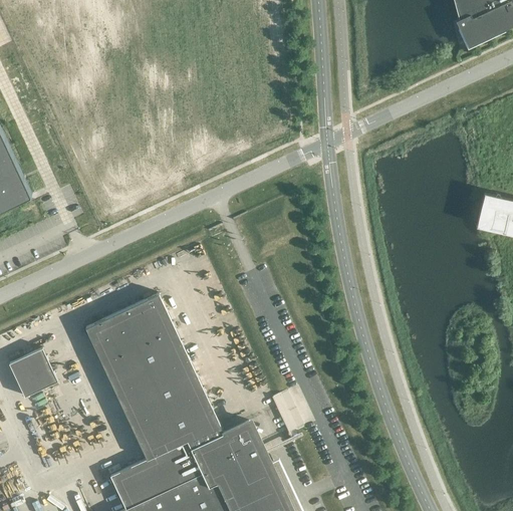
[(512,0),(452,0),(460,25),(457,26),(468,48),(510,28),(509,26),(512,24),(512,0)]
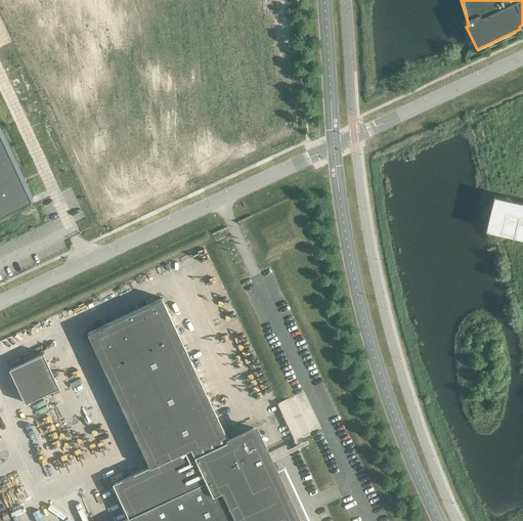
[(0,216),(32,201),(0,132),(0,216)]
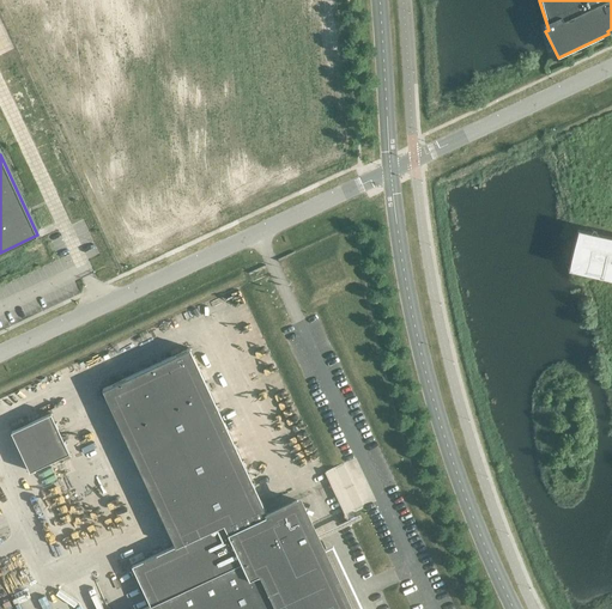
[(611,239),(576,231),(567,272),(611,282),(611,239)]
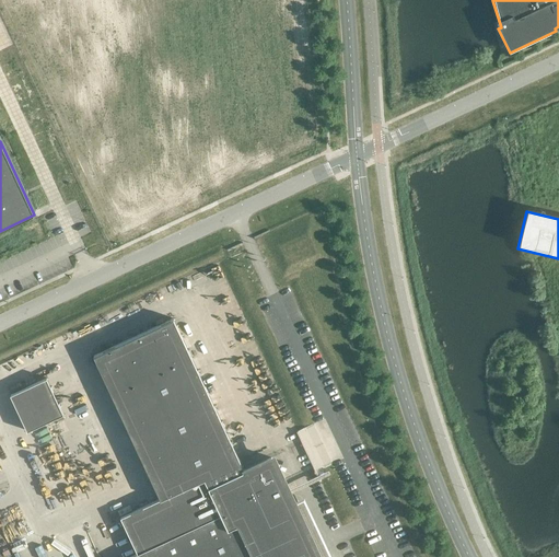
[(92,359),(159,501),(240,464),(173,322),(92,359)]
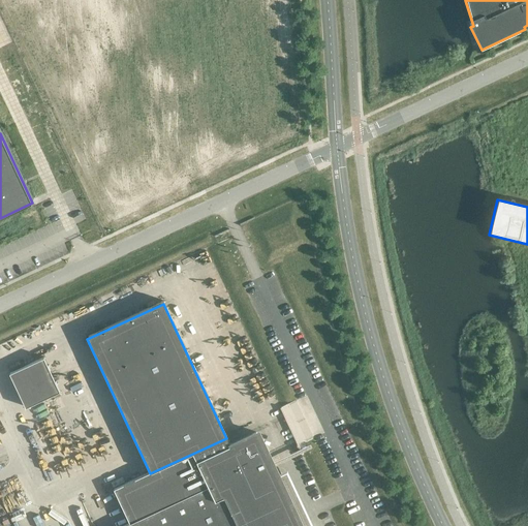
[(43,360),(8,376),(25,410),(59,394),(43,360)]
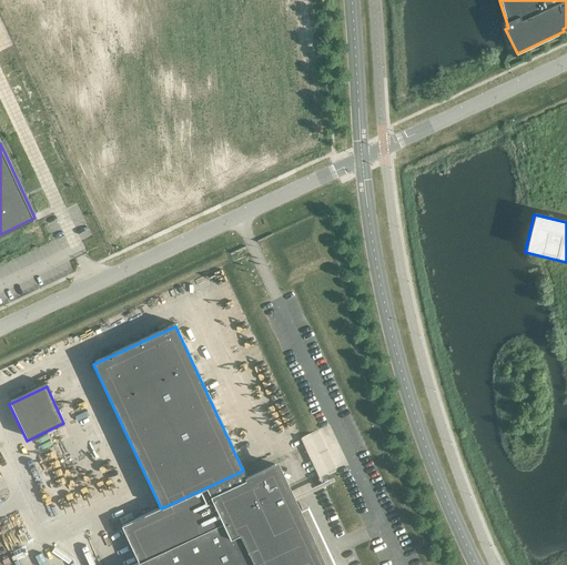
[(243,471),(161,508),(121,527),(139,564),(333,564),(307,510),(296,514),(274,467),(246,480),(243,471)]
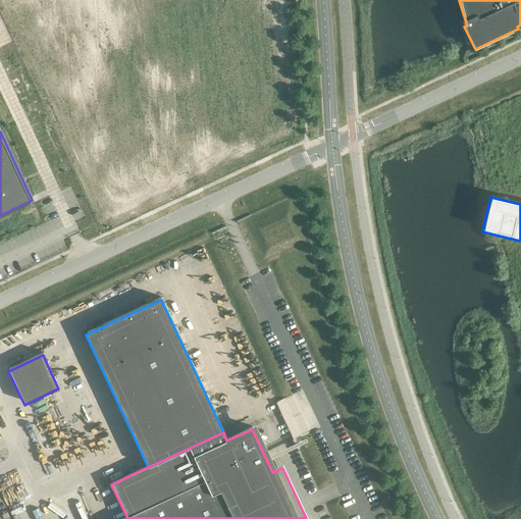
All buildings are outlined.
